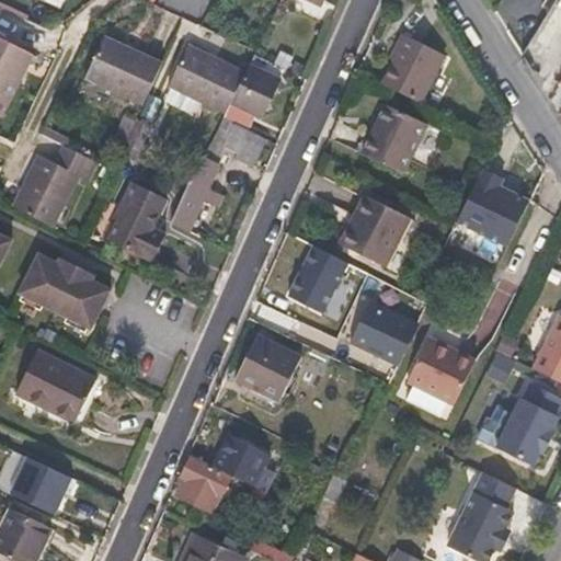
[(0,113),(3,116),(18,84),(33,54),(0,37),(0,113)]
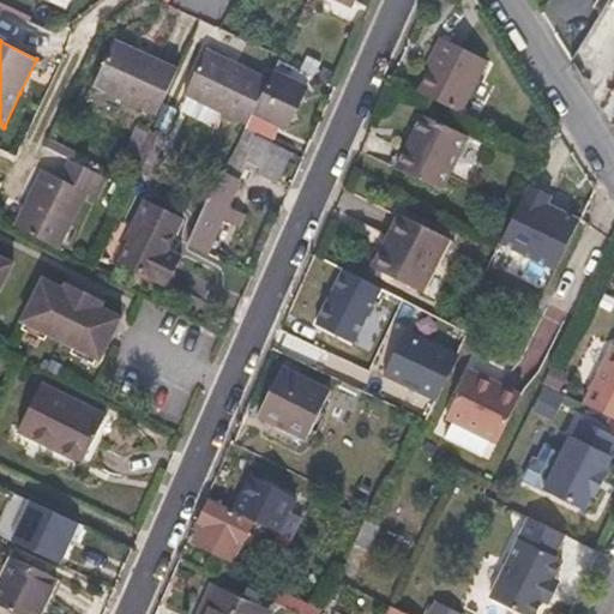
[(162,115),(182,70),(120,41),(100,88),(162,115)]
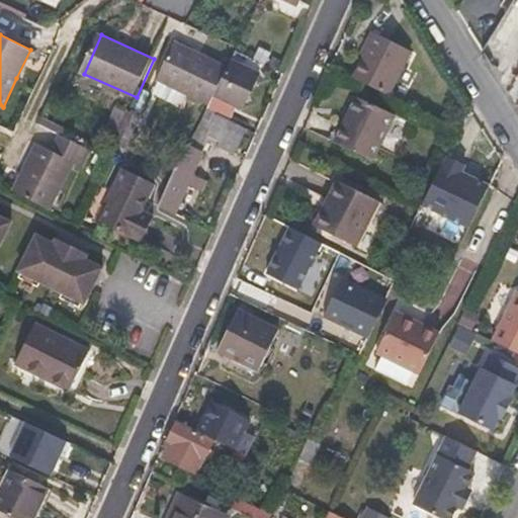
[(389,99),(411,54),(374,35),(363,58),(366,60),(355,82),(389,99)]
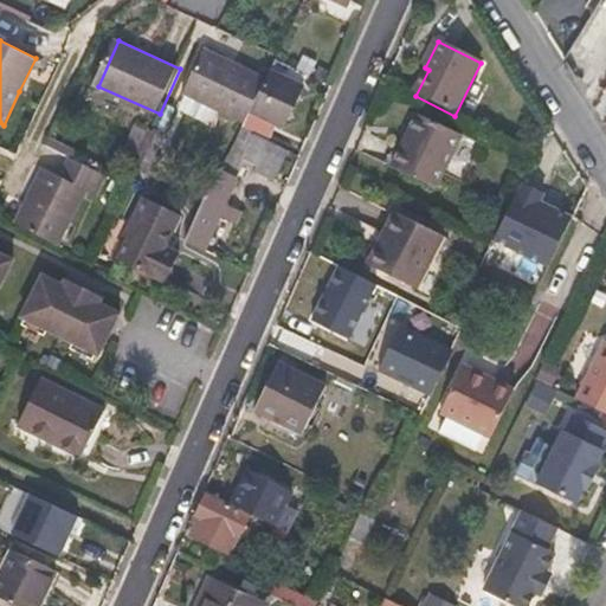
[(247,121),(268,76),(206,45),(184,91),(247,121)]
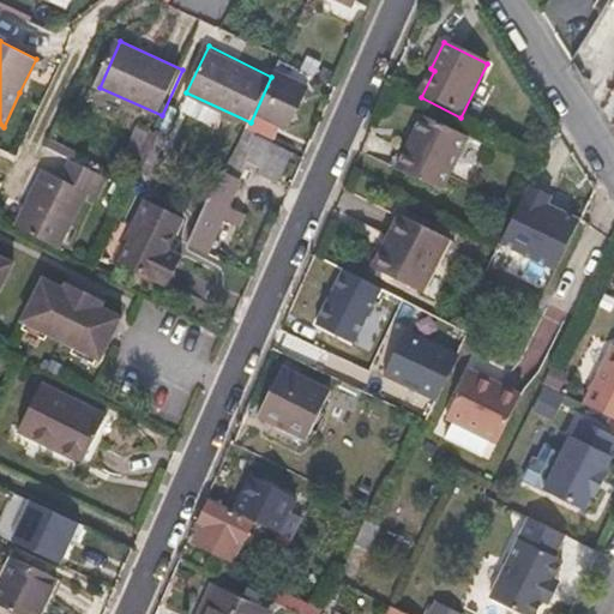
[(284,128),(305,85),(275,71),(271,77),(251,122),(247,128),(266,139),(274,122),(284,128)]
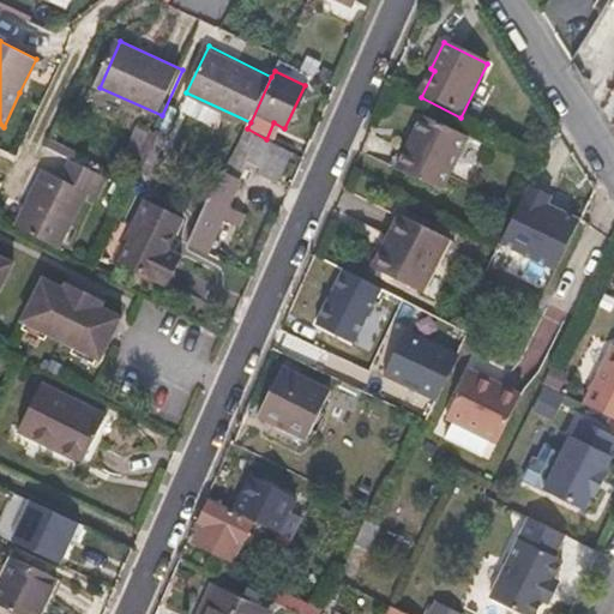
[(441,194),(467,139),(452,132),(423,119),(397,173),(427,186),(441,194)]
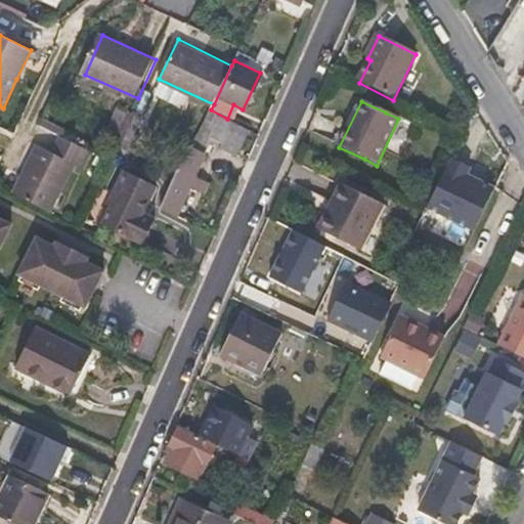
[(232,155),(245,128),(227,119),(211,110),(203,124),(225,136),(219,147),(232,155)]
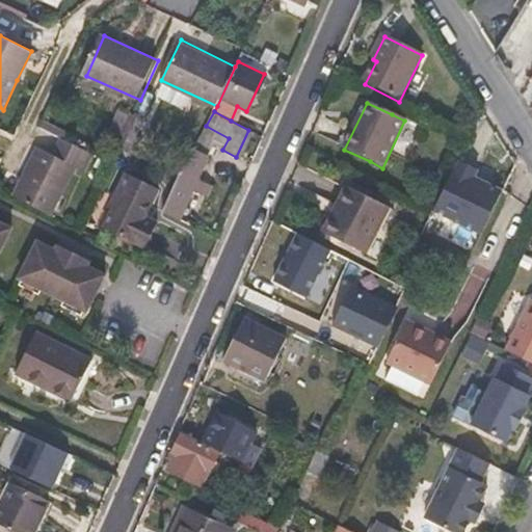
[(131,154),(148,120),(134,114),(118,148),(131,154)]
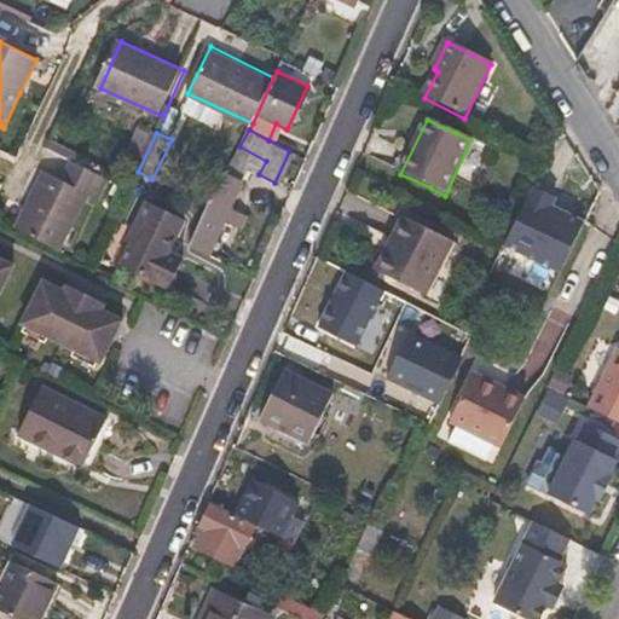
[(90,195),(96,198),(100,201),(111,178),(74,160),(63,180),(90,195)]
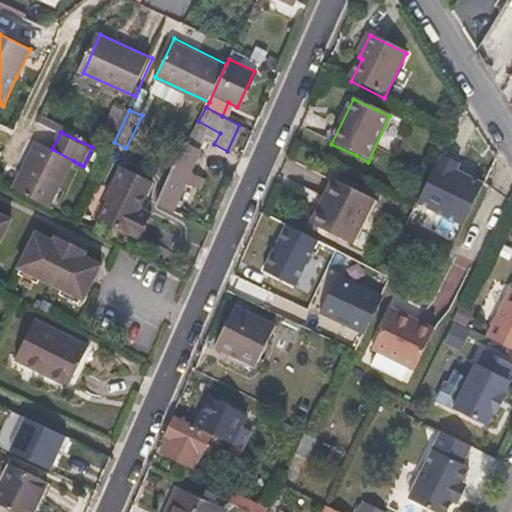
[(52,208),(74,161),(52,149),(39,144),(35,141),(13,189),(52,208)]
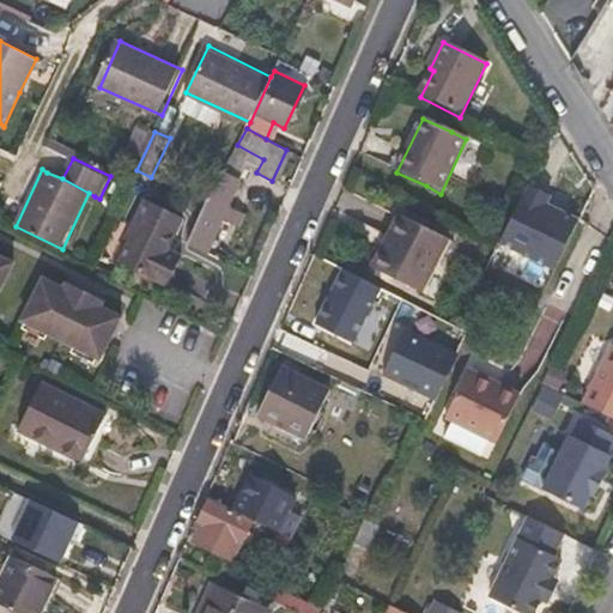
[(207,253),(244,180),(224,169),(210,194),(204,206),(187,242),(207,253)]
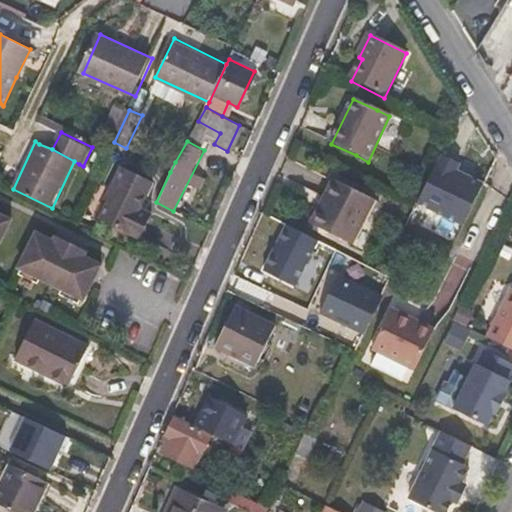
[(442,155),(417,203),(461,225),(481,184),(455,171),(459,164),(442,155)]
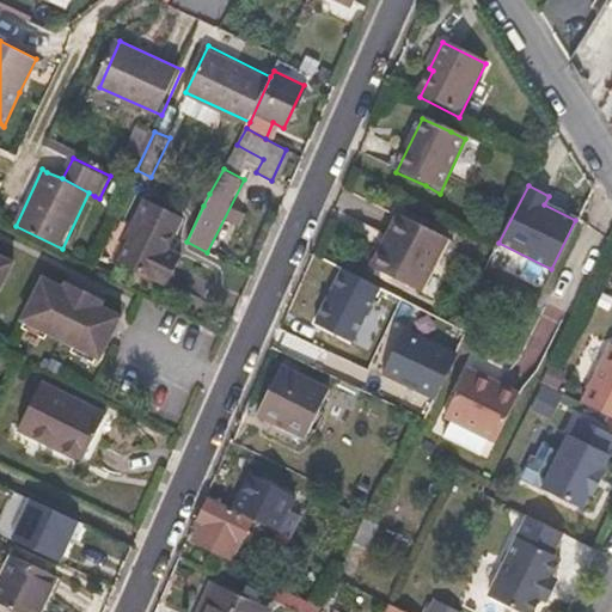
[(182,259),(167,252),(183,220),(147,202),(120,261),(170,286),(182,259)]
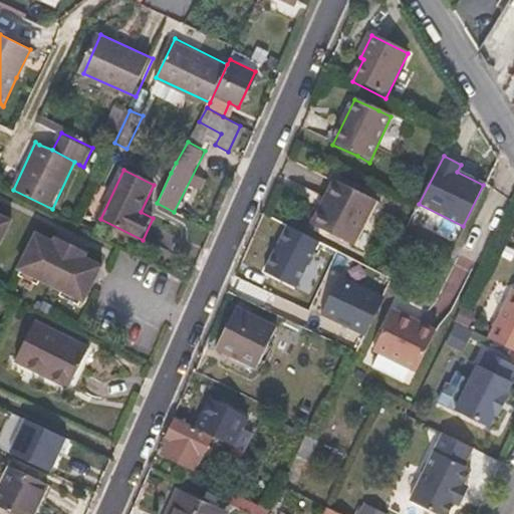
[(312,226),(317,229),(354,247),(375,202),(334,182),(312,226)]
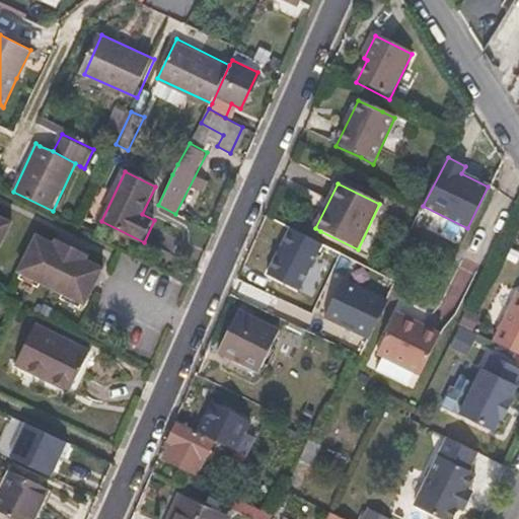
[(0,245),(10,224),(0,218),(0,245)]
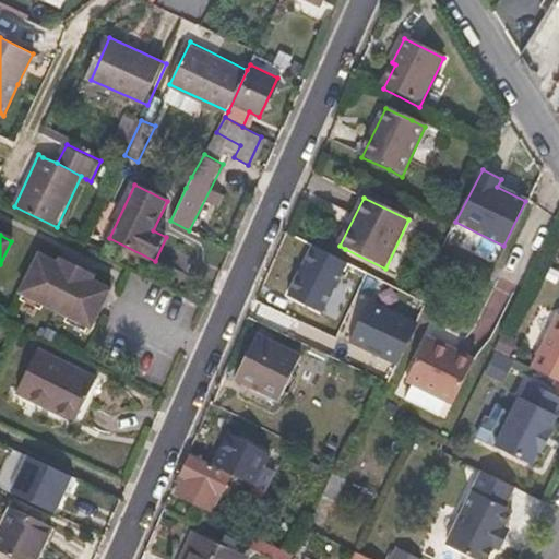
[(347,261),(312,244),(286,294),(321,312),(347,261)]
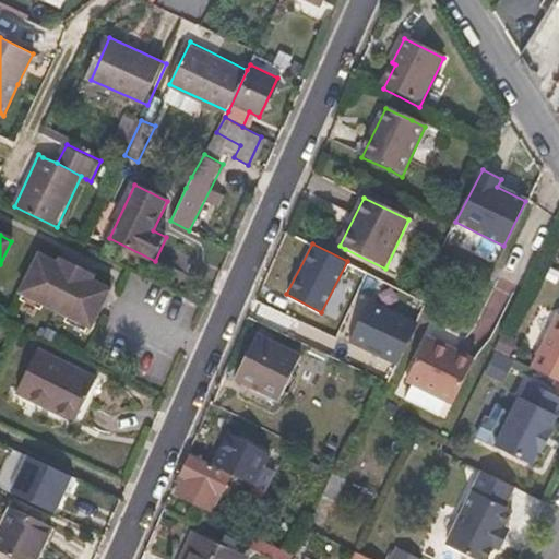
[(92,282),(95,273),(61,257),(57,264),(37,254),(20,290),(92,325),(109,290),(92,282)]
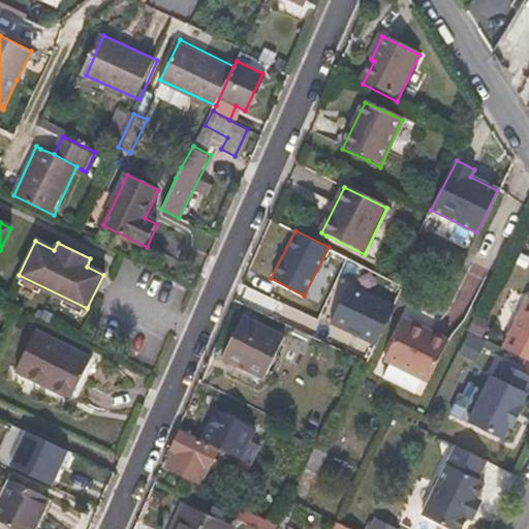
[(393,304),(346,282),(328,320),(374,343),(393,304)]
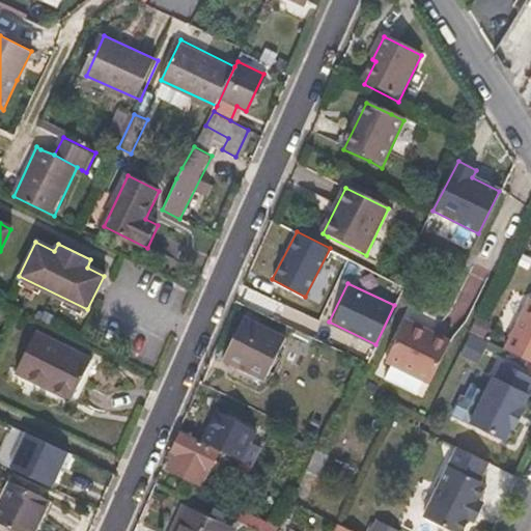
[(530,363),(530,301),(528,300),(504,351),(530,363)]
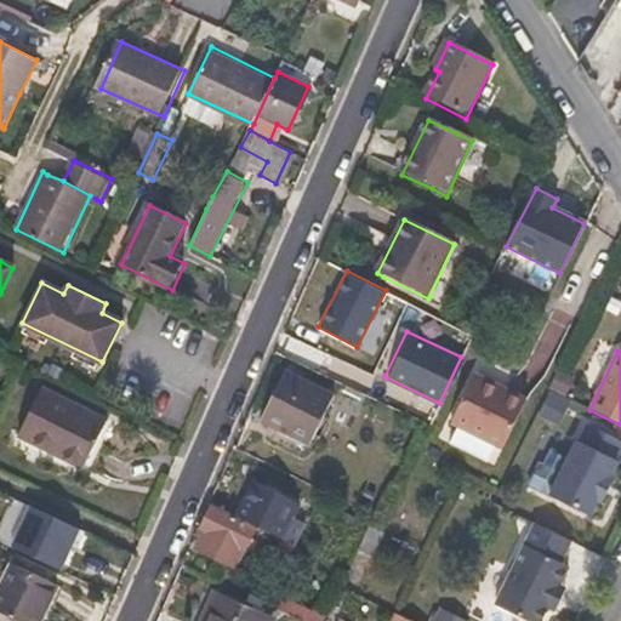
[(311,444),(334,394),(285,371),(262,421),(311,444)]
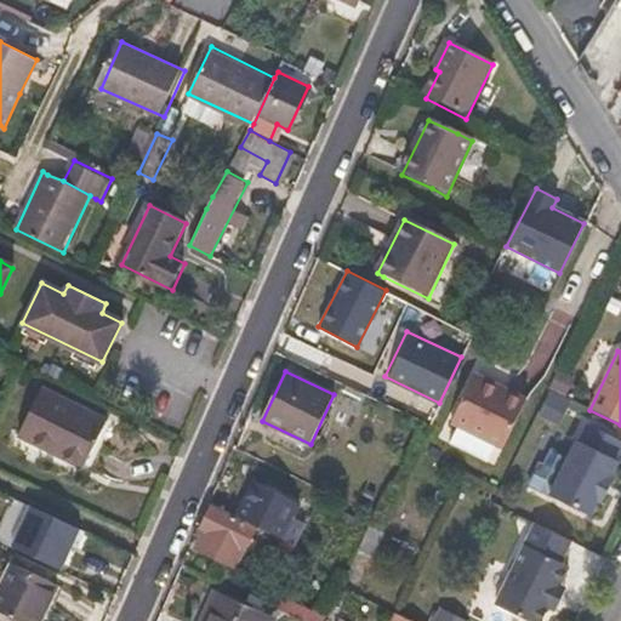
[(499,456),(522,406),(497,396),(469,382),(445,431),(499,456)]
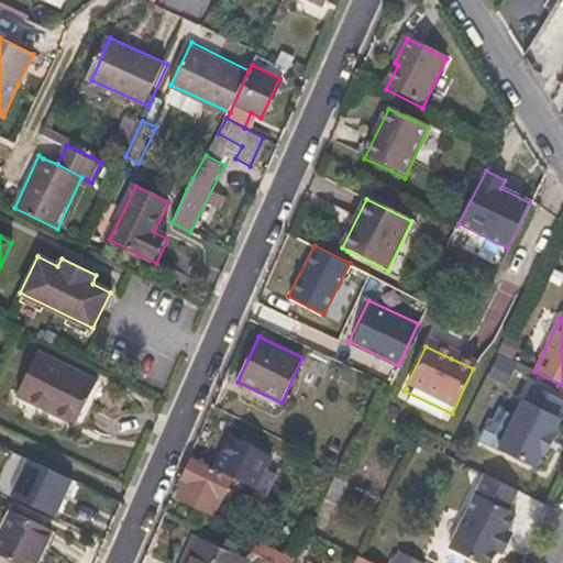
[(78,426),(99,382),(39,351),(19,397),(78,426)]
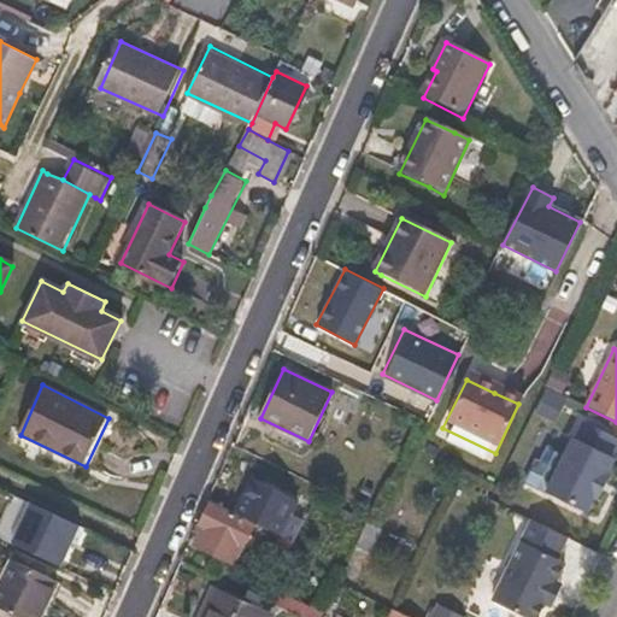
[(548,391),(538,413),(554,421),(565,398),(548,391)]
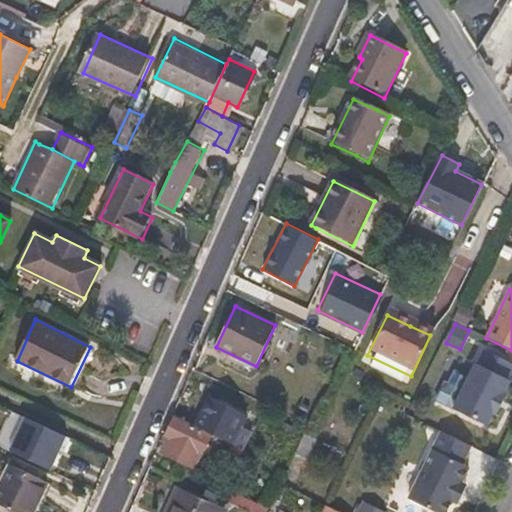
[(453,410),(475,421),(487,426),(492,414),(496,414),(505,395),(503,393),(508,381),(507,379),(511,368),(511,364),(485,352),(479,364),(476,363),(468,379),(453,410)]
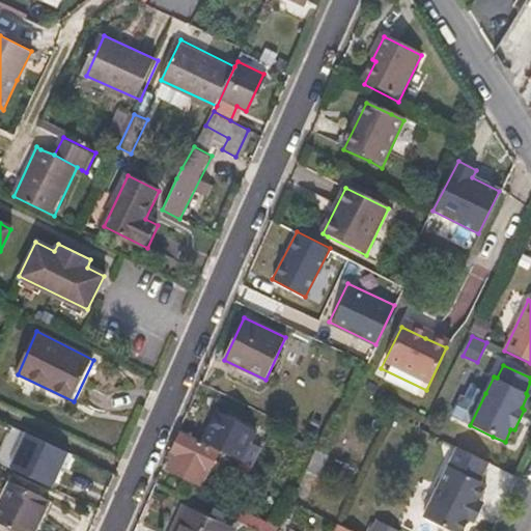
[(470,425),(485,393),(471,386),(464,399),(460,397),(451,416),(470,425)]
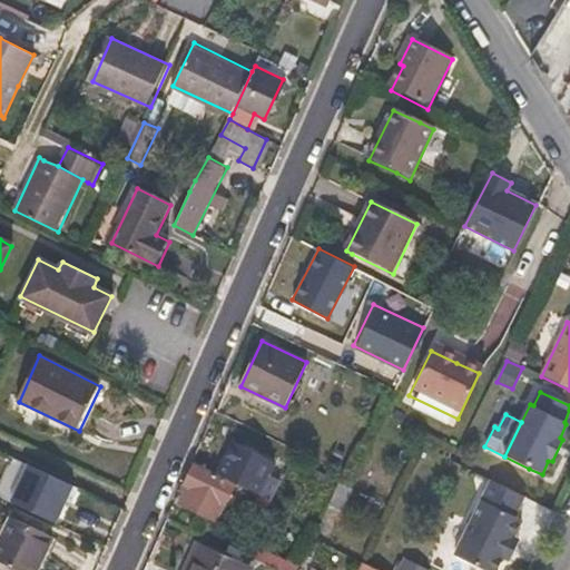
[(261,494),(279,452),(244,435),(223,478),(233,482),(261,494)]
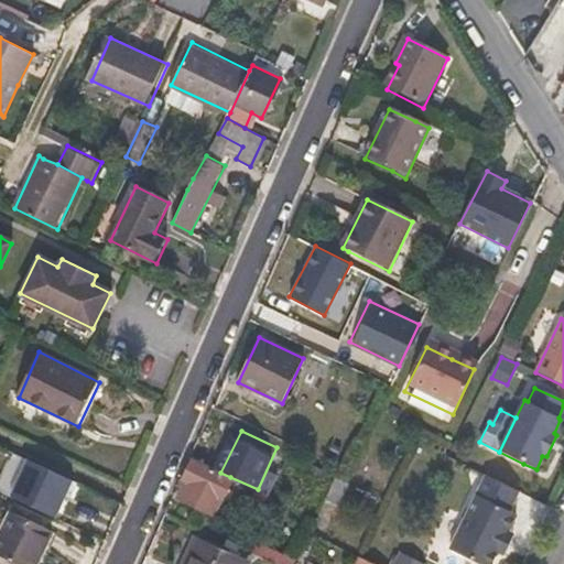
[(0,475),(0,489),(60,518),(77,480),(12,449),(0,475)]
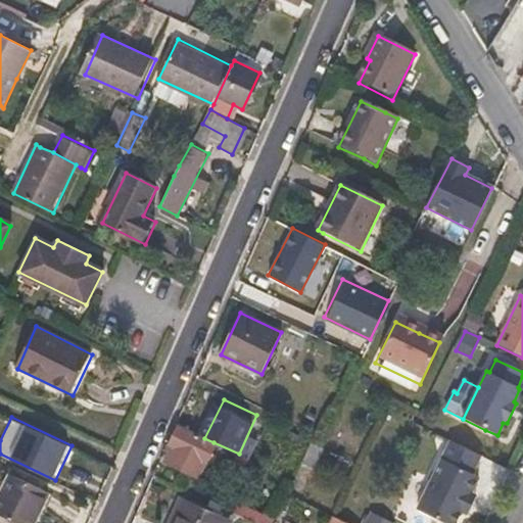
[(198,476),(214,442),(204,438),(178,426),(169,444),(173,447),(165,461),(198,476)]
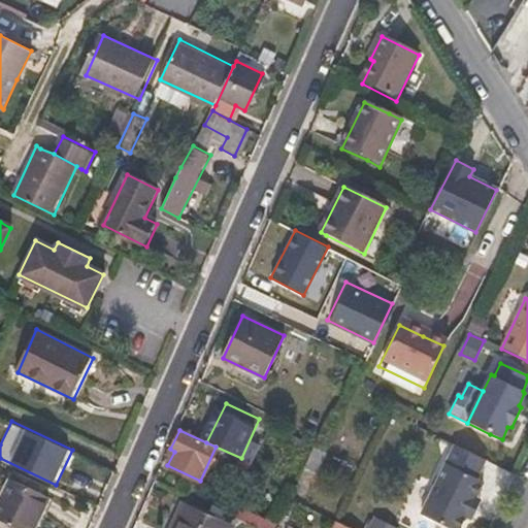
[(483,502),(475,499),(484,483),(476,479),(485,461),(480,458),(456,448),(422,516),(448,527),(461,527),(466,518),(473,521),(483,502)]
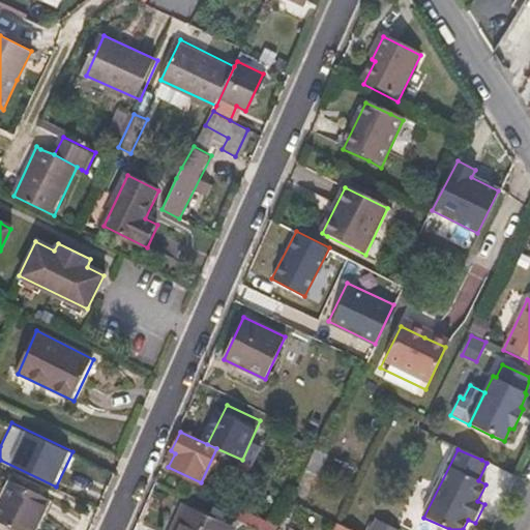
[(241,489),(254,465),(242,460),(231,484),(241,489)]
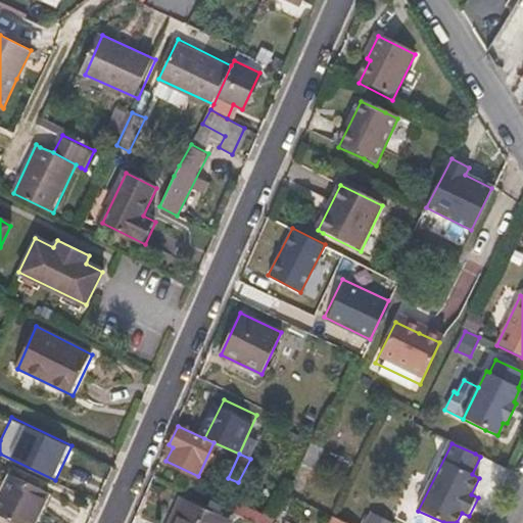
[(0,518),(9,522),(32,522),(47,492),(10,475),(0,496),(0,518)]
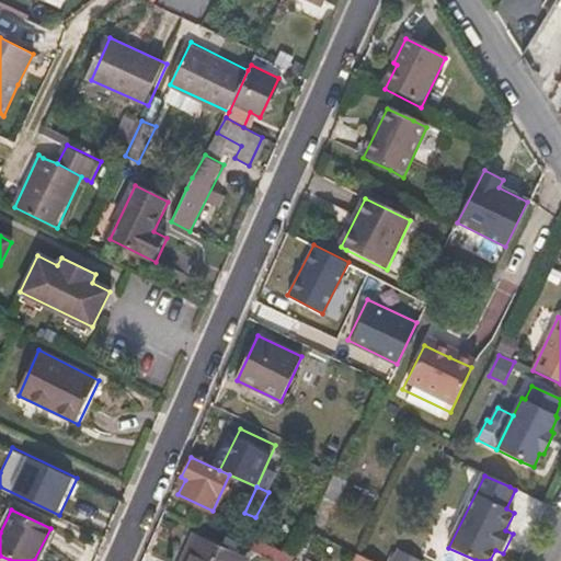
[(241,560),(243,558),(195,537),(183,560),(241,560)]
